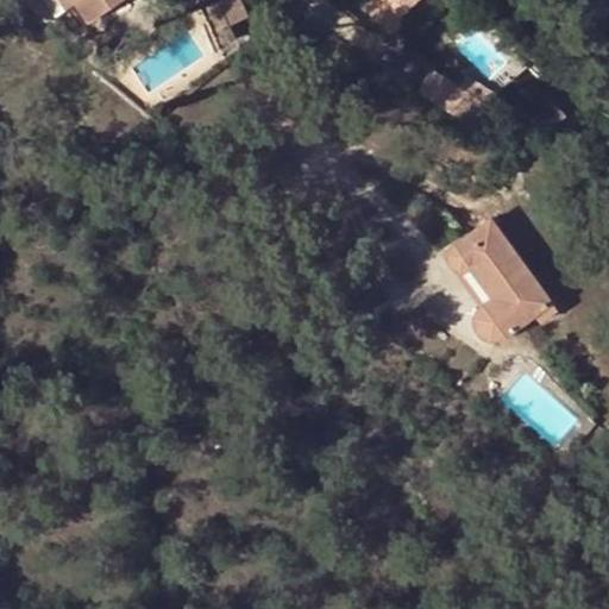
[(48,0),(57,13),(76,0),(48,0)]
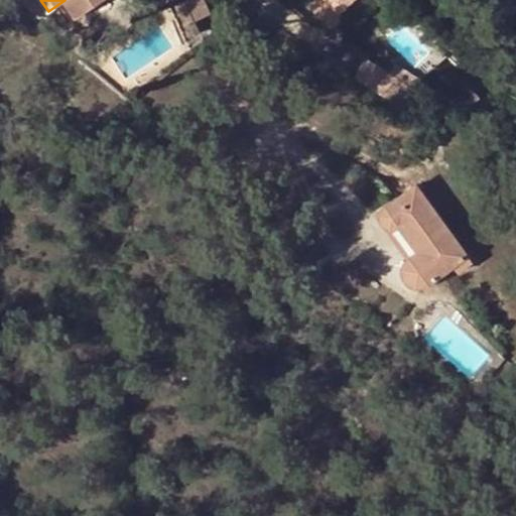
[(66,0),(79,18),(105,0),(66,0)]
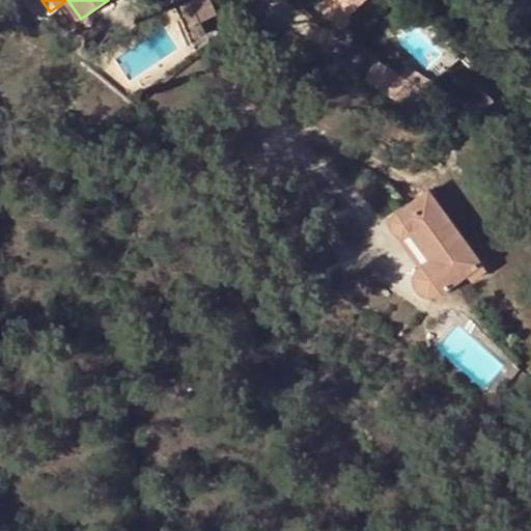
[(211,0),(190,0),(200,23),(218,14),(211,0)]
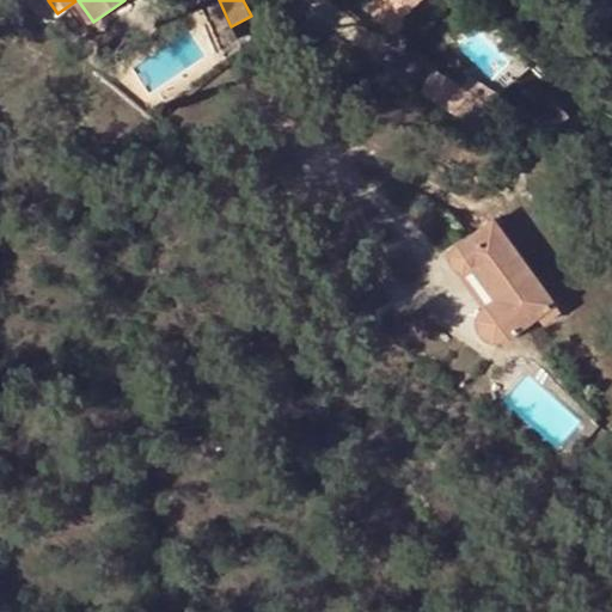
[(383,0),(372,12),(385,25),(401,11),(405,17),(421,0),(383,0)]
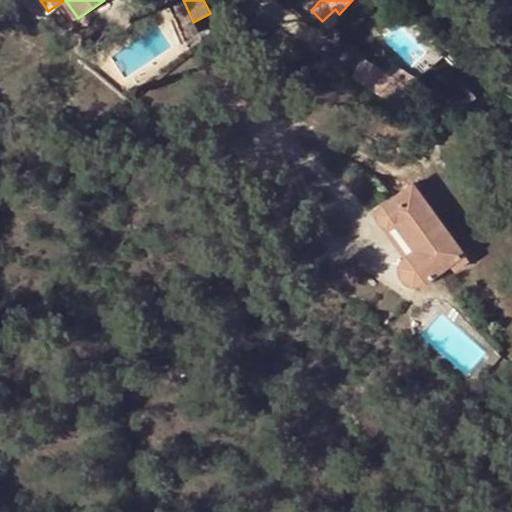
[(335,9),(322,21),(331,30),(343,18),(339,14),(335,9)]
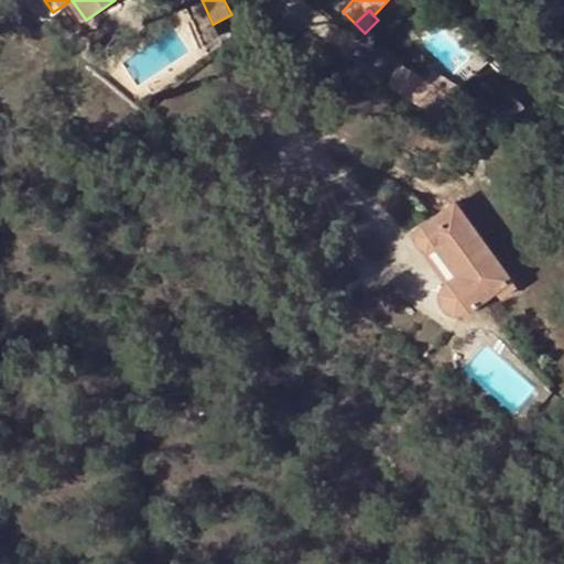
[(429,76),(403,61),(390,84),(433,109),(454,91),(464,83),(448,74),(442,84),(429,76)]
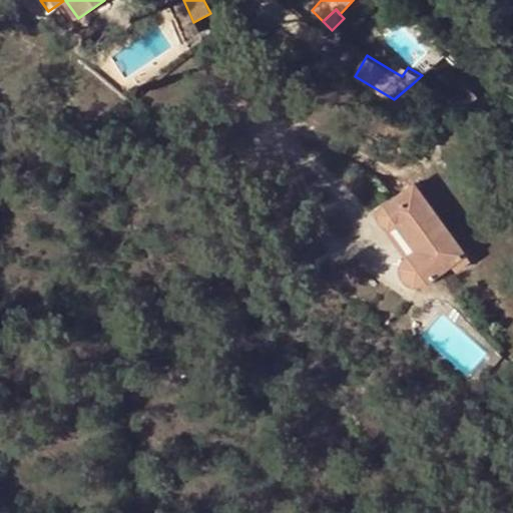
[(396,60),(390,69),(402,76),(408,67),(396,60)]
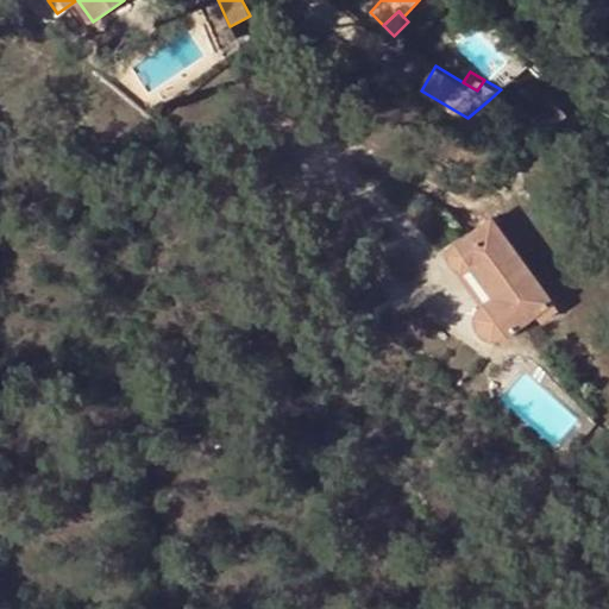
[(542,90),(535,98),(546,108),(552,102),(542,90)]
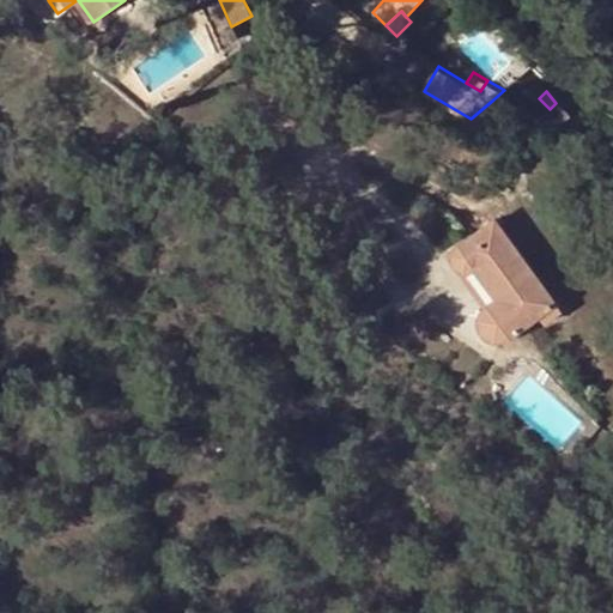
[(556,103),(550,109),(545,113),(560,128),(571,117),(556,103)]
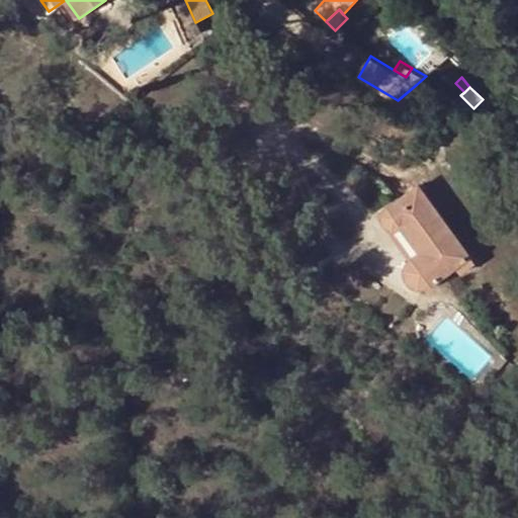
[(476,264),(420,186),(385,209),(385,217),(385,223),(389,227),(394,230),(398,230),(404,229),(421,254),(409,262),(408,266),(406,273),(407,278),(412,283),(417,287),(422,288),(428,287),(456,267),(461,274),(476,264)]
